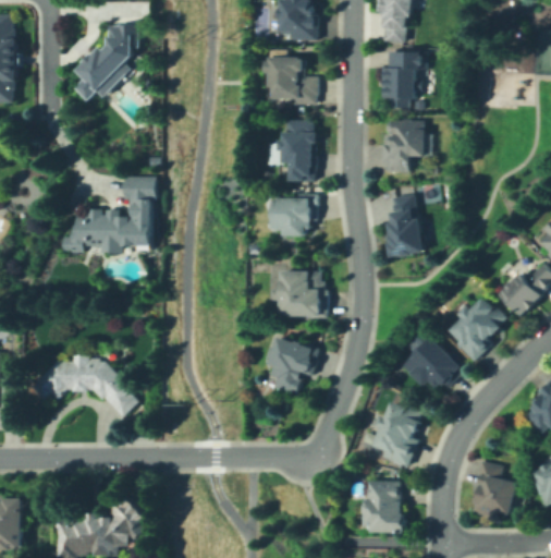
[(307,0),(307,4),(315,4),(315,38),(285,38),(285,29),(278,31),(277,0),(307,0)]
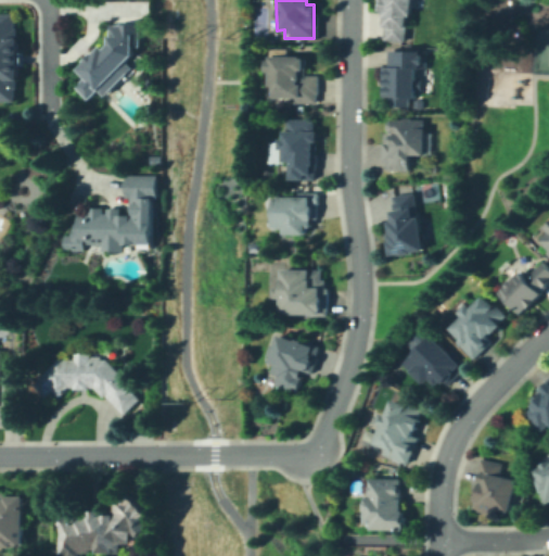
[(406,0),(401,41),(379,39),(382,13),(371,11),(372,0),(406,0)]
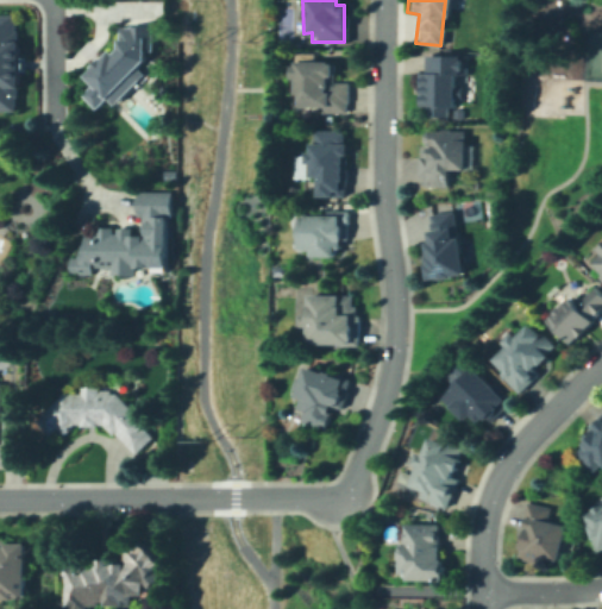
[(20,36),(20,94),(10,94),(11,110),(0,110),(0,14),(12,14),(12,36),(20,36)]
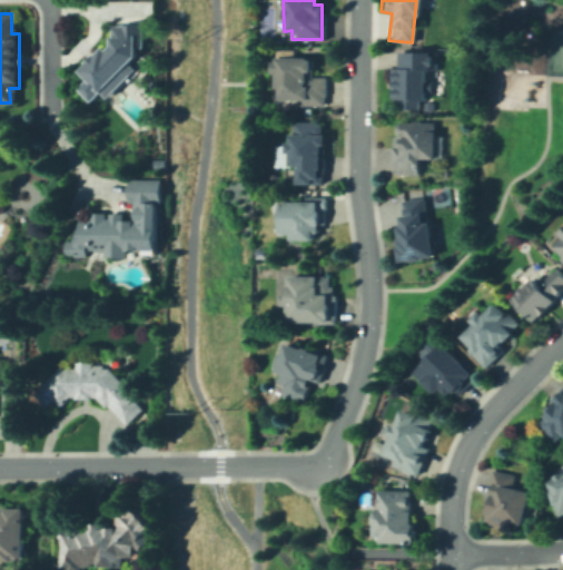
[(131,70),(104,97),(97,90),(89,98),(78,86),(87,77),(79,69),(108,41),(108,25),(115,25),(117,23),(131,25),(147,25),(147,42),(140,42),(140,47),(124,62),(131,70)]
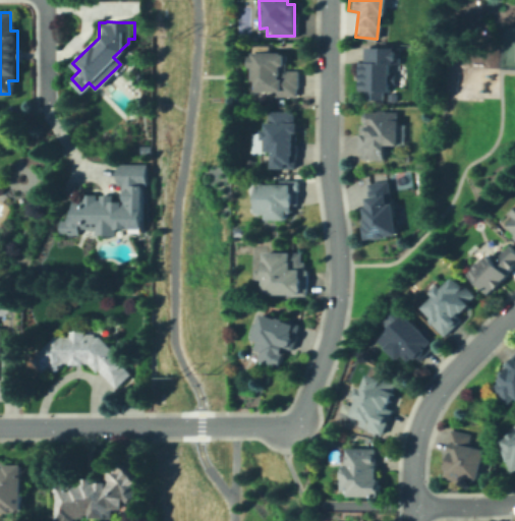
[(388,64),(388,91),(361,91),(361,85),(361,50),(399,50),(399,64),(388,64)]
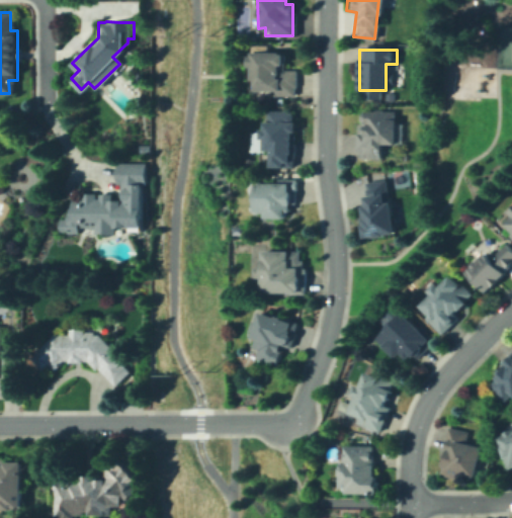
[(279,54),(280,76),(291,76),(292,95),(272,96),(272,89),(251,90),(250,54),(279,54)]
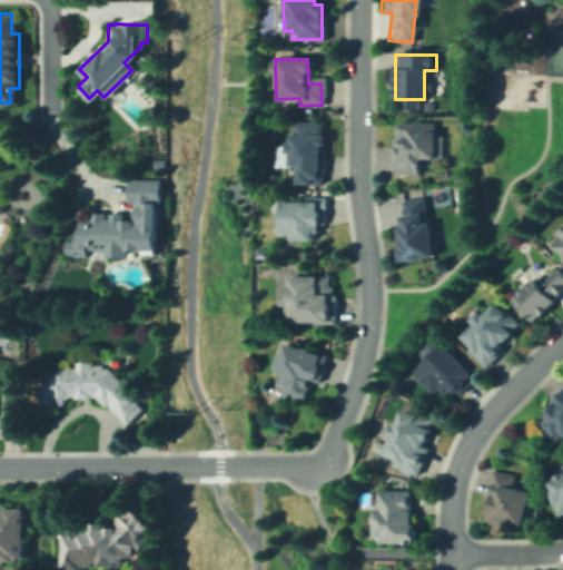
[(416,109),(416,101),(426,101),(426,110),(416,109)]
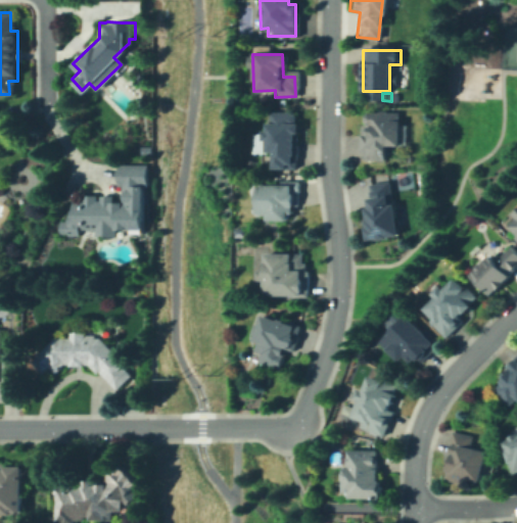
[(294,112),(294,126),(298,126),(298,170),(269,170),(269,156),(253,156),(253,135),(262,135),(262,123),(270,123),(270,112),(294,112)]
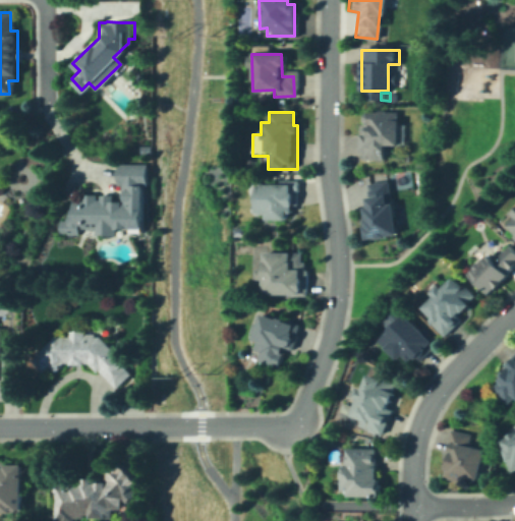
[(396,124),(396,148),(385,148),(385,158),(362,158),(363,151),(357,151),(357,135),(367,135),(367,123),(361,123),(361,114),(396,114),(396,124)]
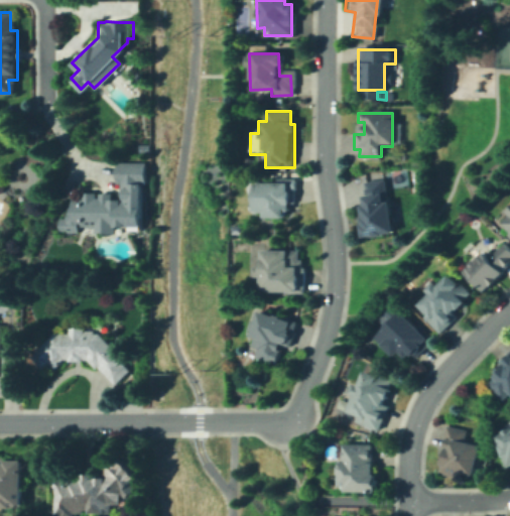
[(143,151),(131,151),(131,143),(143,143),(143,151)]
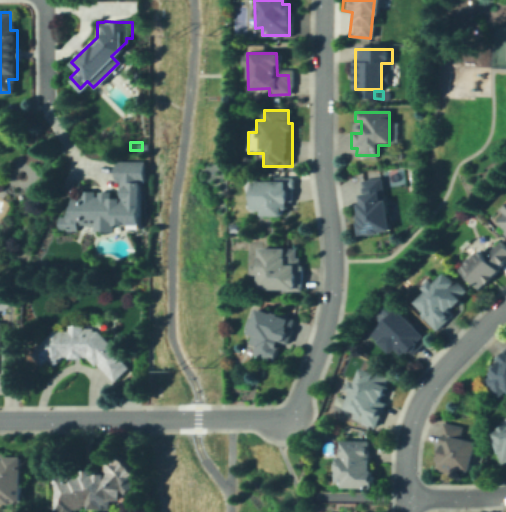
[(83,191),(111,191),(111,158),(133,158),(133,163),(144,163),(144,193),(134,193),(134,199),(140,199),(140,222),(114,222),(114,230),(76,230),(76,236),(61,235),(61,222),(69,222),(69,196),(83,196),(83,191)]
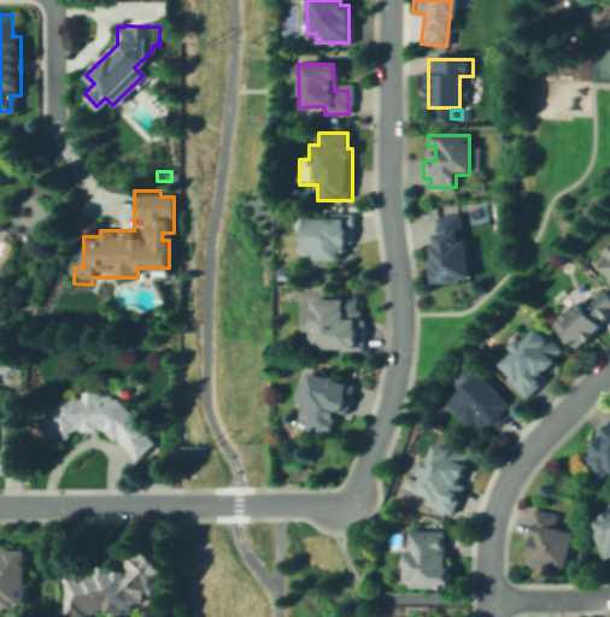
[(341,213),(341,250),(336,250),(336,263),(312,263),(312,250),(295,250),(295,217),(324,217),(324,213),(341,213)]
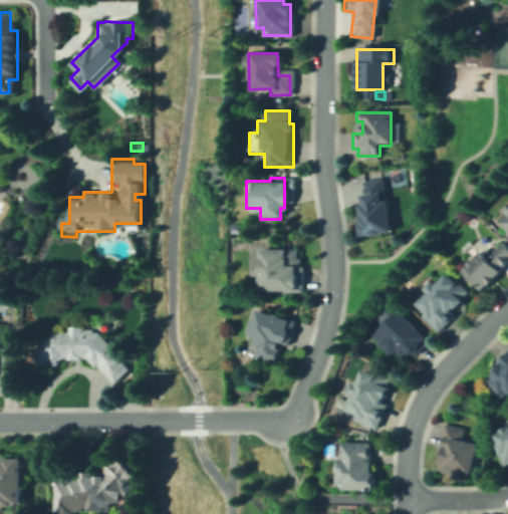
[(383,181),(384,216),(386,216),(386,232),(360,233),(358,182),(383,181)]
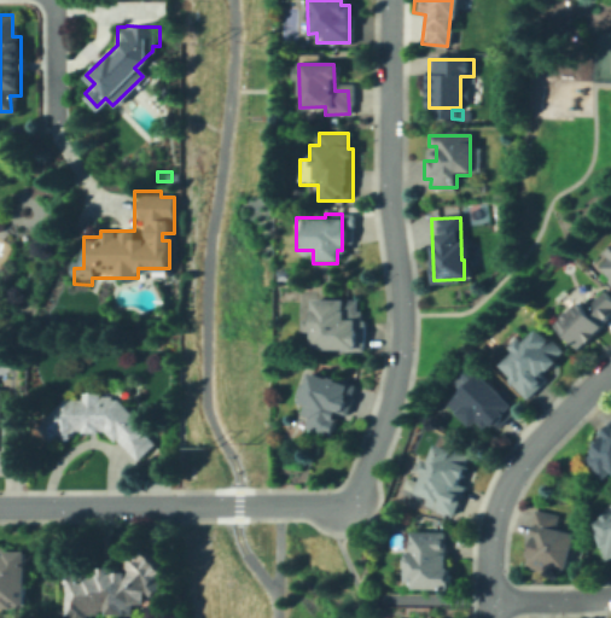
[(610,289),(610,238),(597,252),(600,256),(589,267),(610,289)]
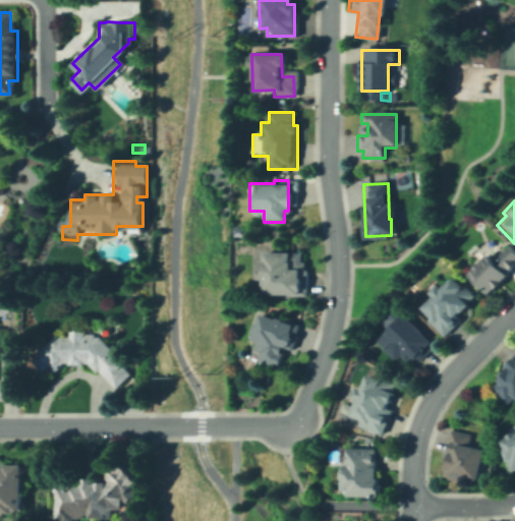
[(508,242),(514,249),(514,268),(489,294),(469,274),(480,263),(469,251),(478,243),(493,257),(508,242)]
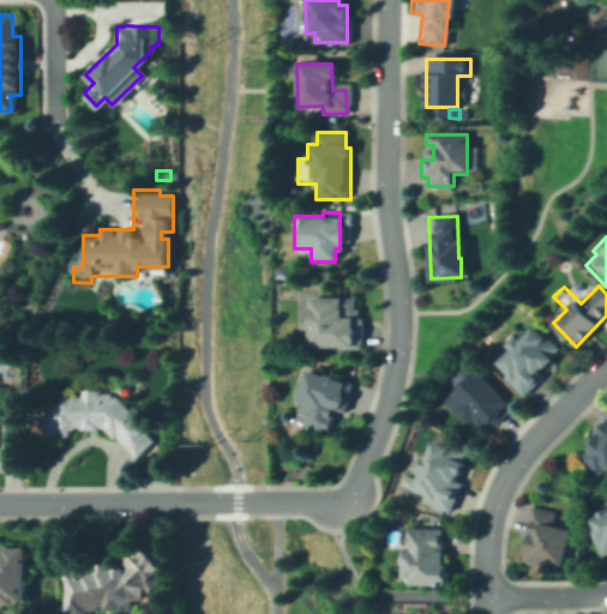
[(354,301),(354,317),(361,317),(361,345),(358,345),(358,347),(302,345),(302,317),(304,317),(304,312),(307,312),(307,300),(354,301)]
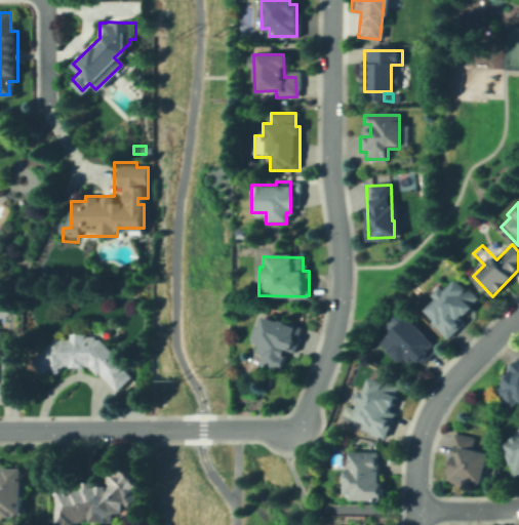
[(424,323),(430,316),(421,308),(444,281),(448,285),(454,278),(479,299),(443,340),(424,323)]
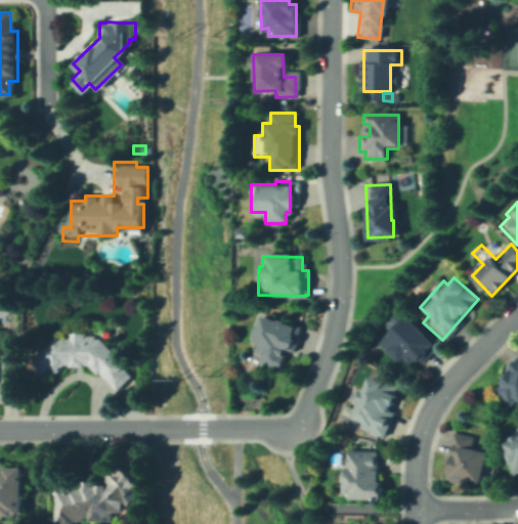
[(436,343),(420,359),(419,358),(414,364),(406,358),(401,363),(381,344),(407,315),(436,343)]
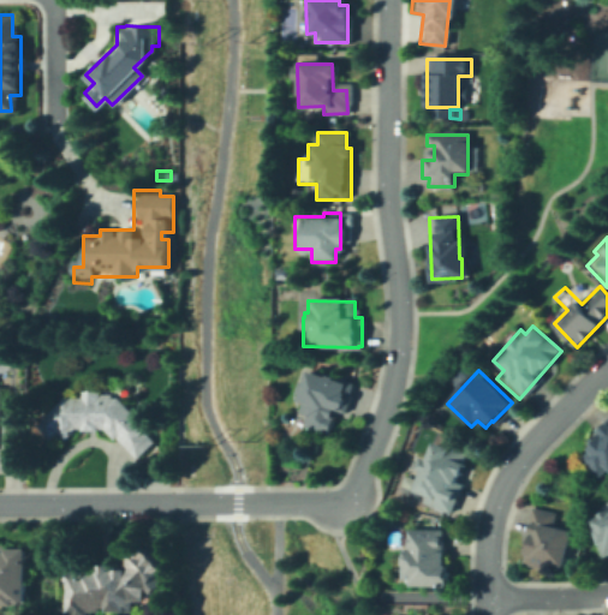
[(351,388),(331,442),(303,431),(308,418),(296,413),(299,404),(294,402),(307,371),(351,388)]
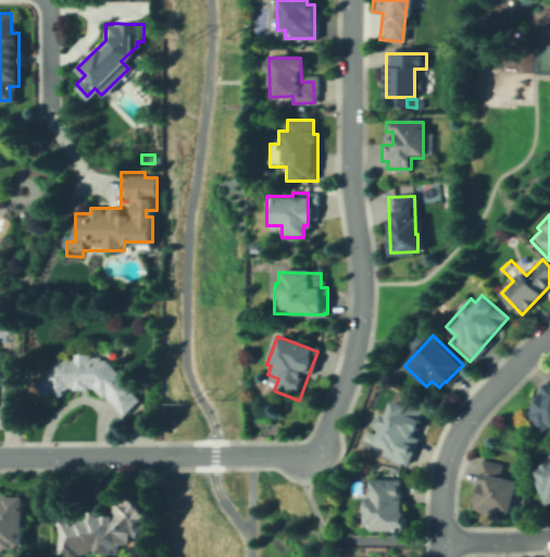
[(125,383),(122,387),(136,398),(121,416),(85,384),(78,393),(67,383),(55,397),(37,381),(55,360),(73,356),(95,356),(125,383)]
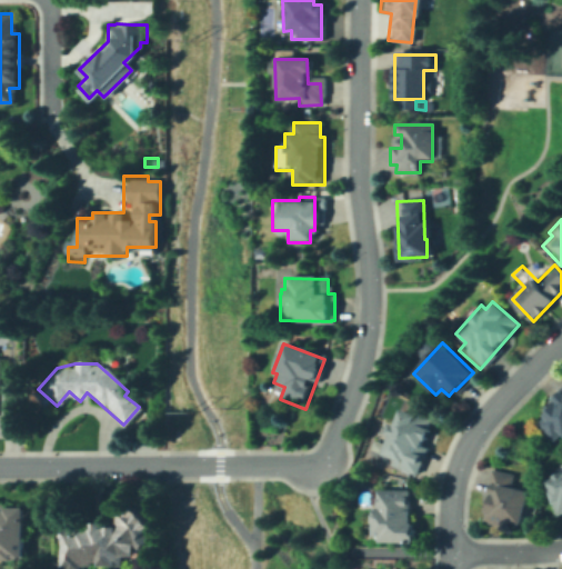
[(530,423),(549,403),(544,400),(561,381),(561,439),(558,435),(550,442),(530,423)]
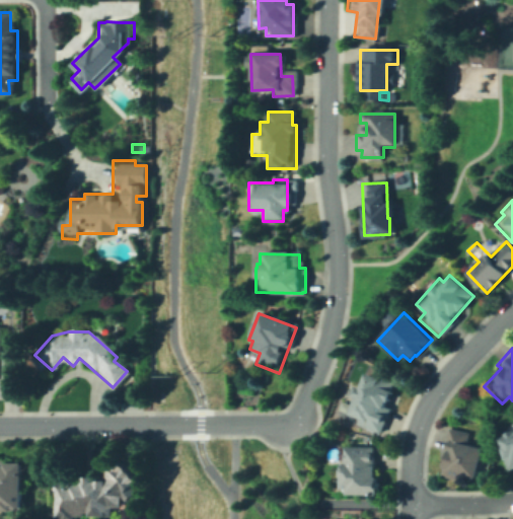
[(366,372),(378,378),(380,376),(391,381),(390,383),(395,386),(386,404),(391,408),(379,433),(374,430),(373,432),(360,425),(362,422),(346,414),(366,372)]
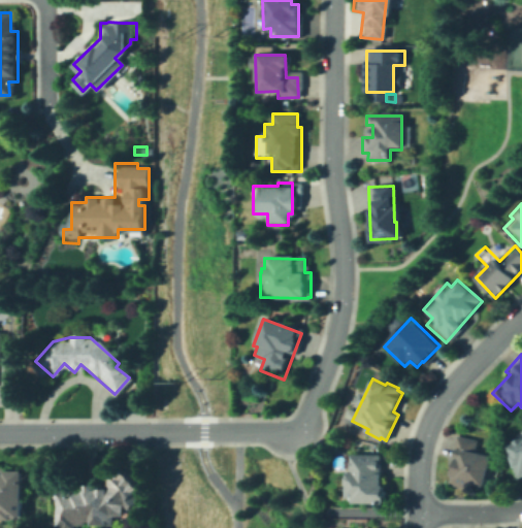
[(444,485),(452,456),(448,455),(454,435),(475,440),(471,451),(490,456),(481,488),(470,485),(469,486),(465,485),(462,492),(444,485)]
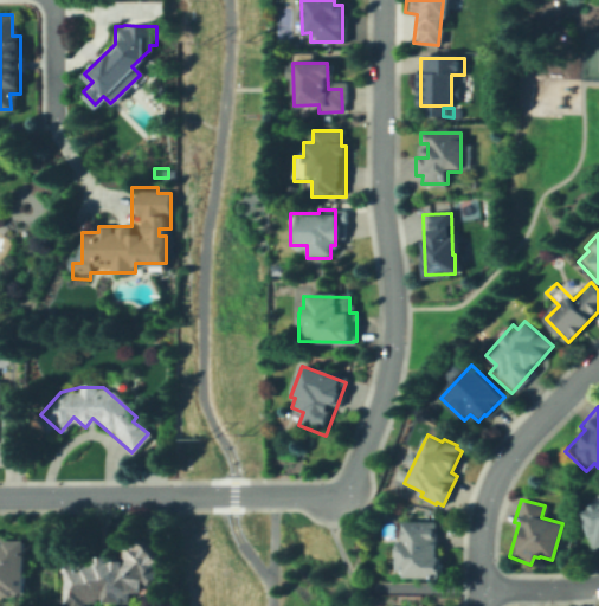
[(598,503),(598,547),(586,550),(578,508),(598,503)]
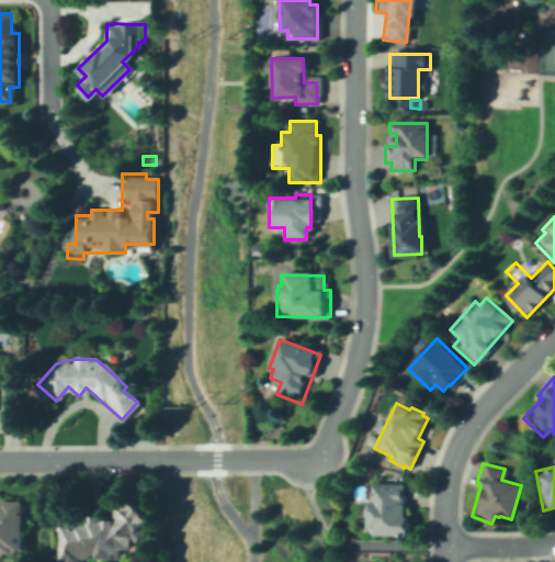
[(397,484),(397,485),(405,485),(405,529),(401,529),(401,534),(366,534),(366,484),(397,484)]
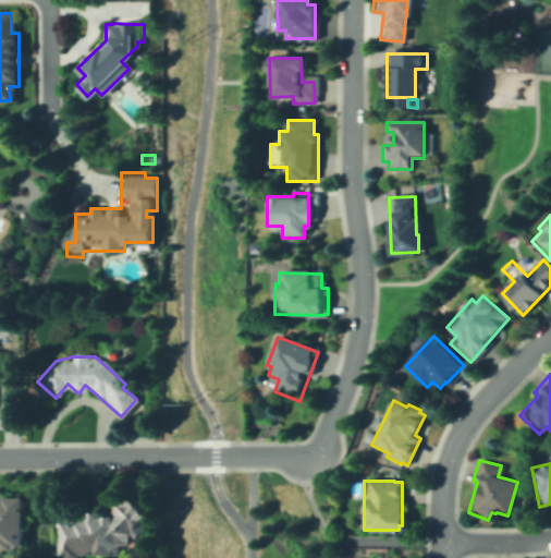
[(86,557),(57,557),(57,523),(71,523),(71,518),(107,518),(107,501),(121,492),(144,524),(126,536),(126,540),(119,540),(119,552),(86,552),(86,557)]
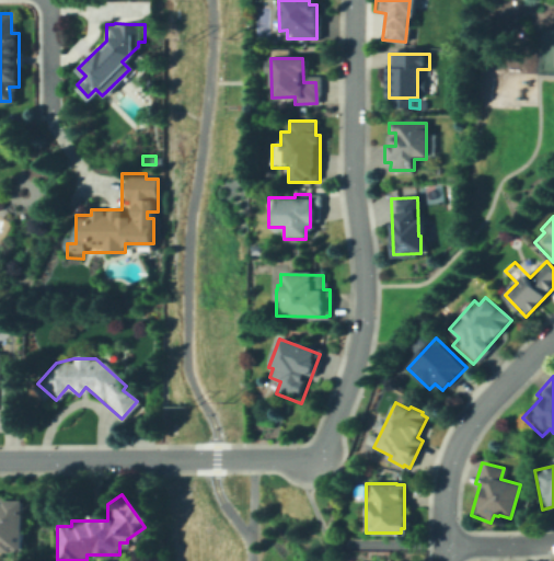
[(19,506),(19,546),(0,546),(0,506),(19,506)]
